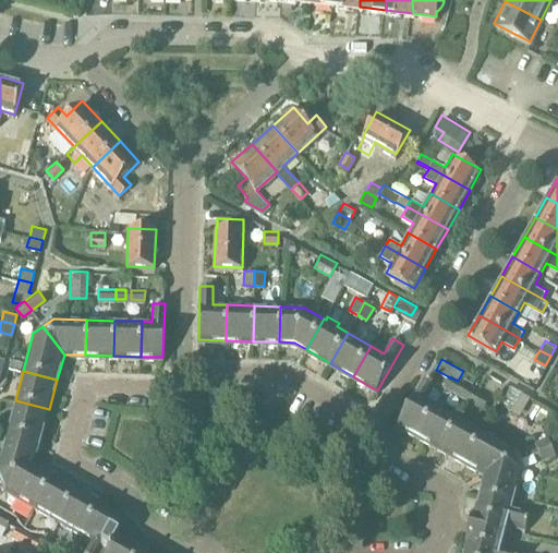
[(398,423),(419,435),(436,405),(428,400),(437,384),(424,376),(398,423)]
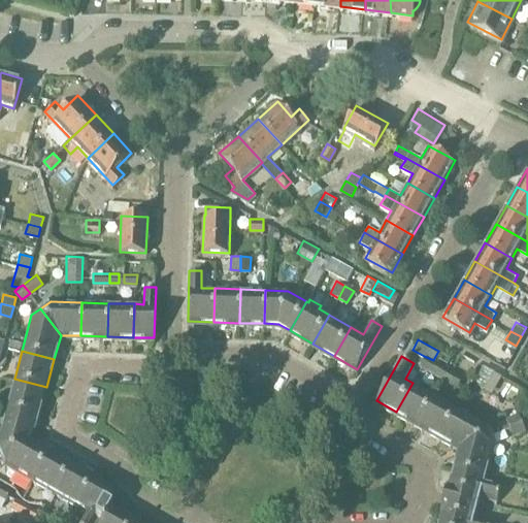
[(419,364),(431,371),(436,362),(433,360),(424,356),(419,364)]
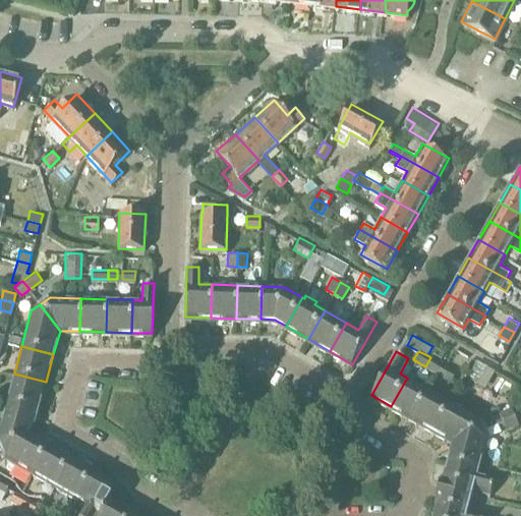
[(430,357),(425,366),(439,374),(444,364),(439,361),(430,357)]
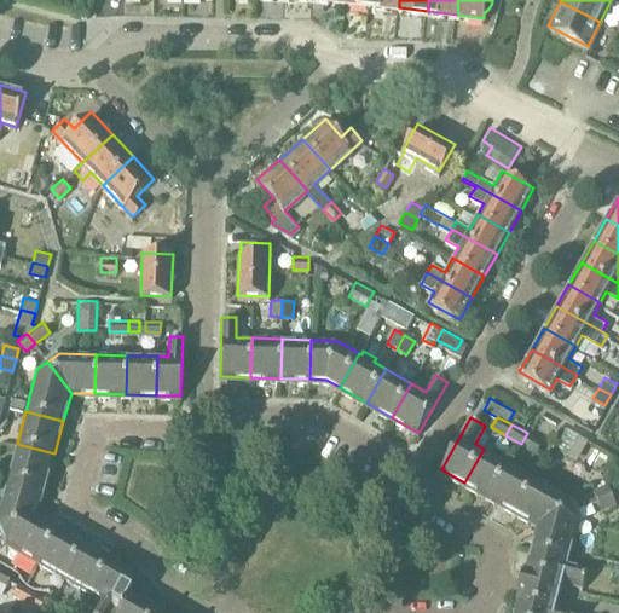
[(566,454),(578,433),(566,427),(555,446),(566,454)]
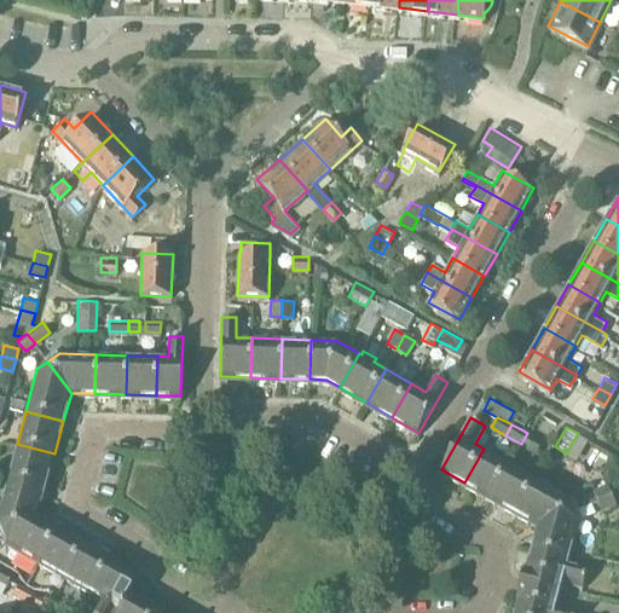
[(542,441),(527,433),(521,444),(536,452),(542,441)]
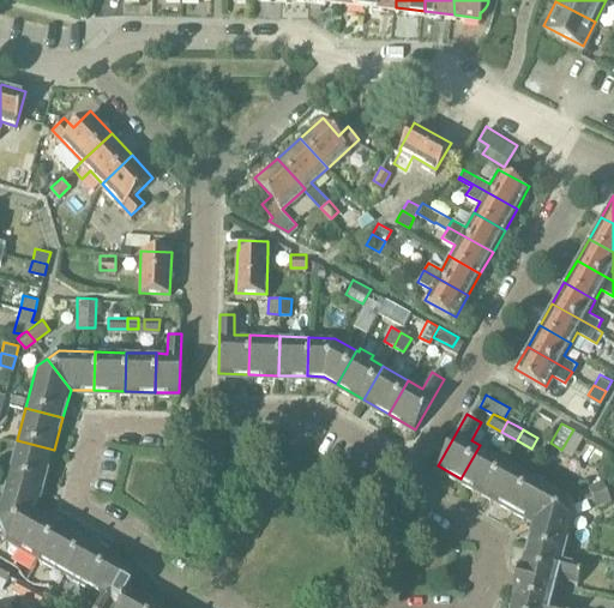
[(17,440),(7,473),(46,482),(54,450),(17,440)]
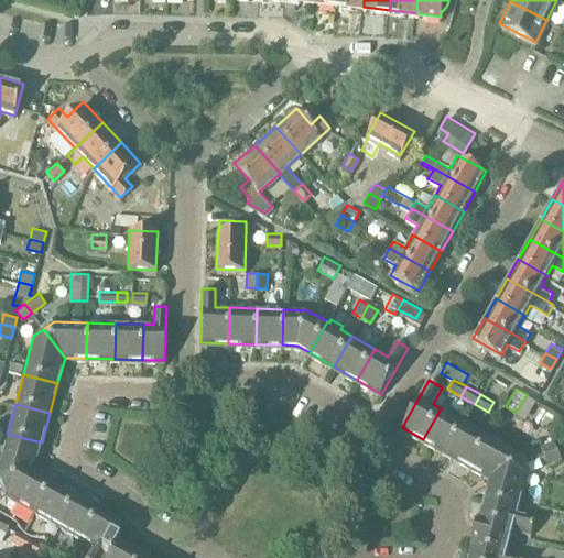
[(441,408),(423,439),(447,452),(464,422),(441,408)]
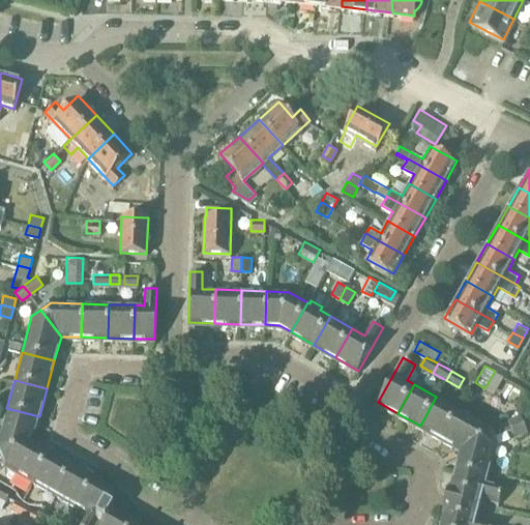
[(436,397),(420,426),(443,439),(460,410),(436,397)]
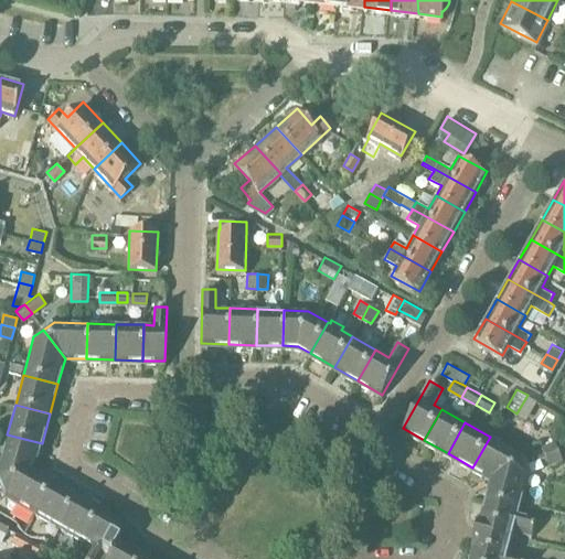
[(0,460),(0,482),(1,485),(34,470),(42,443),(7,434),(0,460)]
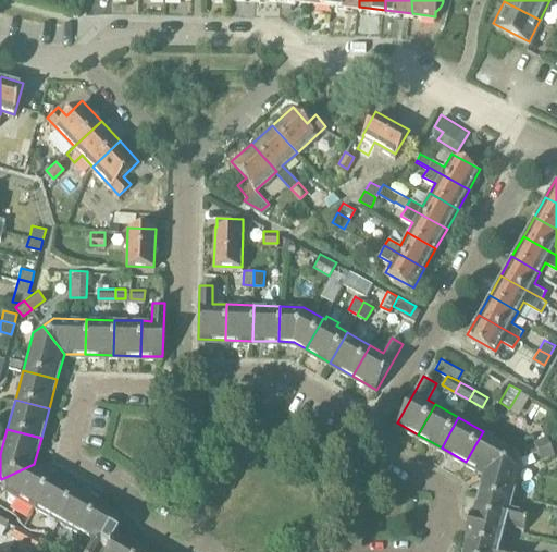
[(483,431),(466,462),(484,471),(517,457),(511,446),(483,431)]
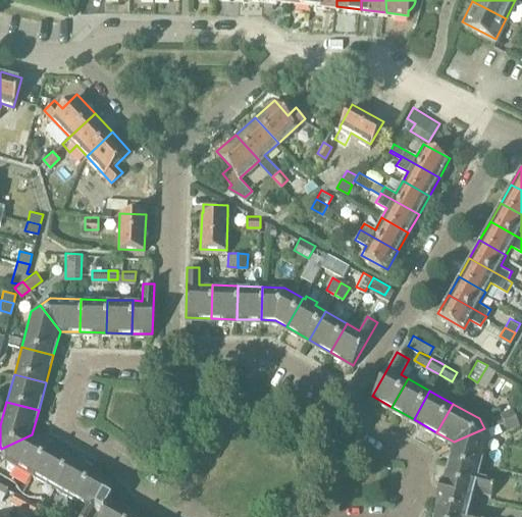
[(500,411),(504,420),(516,415),(513,407),(500,411)]
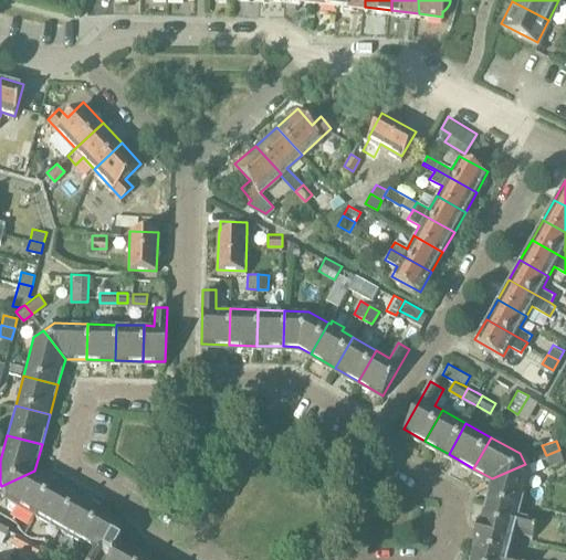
[(564,460),(559,450),(546,455),(549,465),(564,460)]
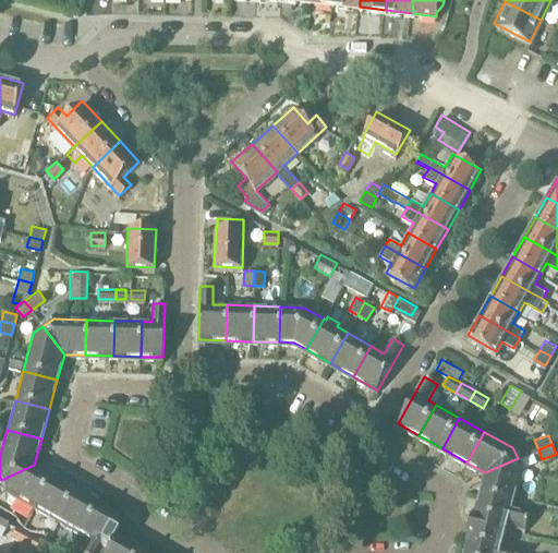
[(518,458),(485,472),(481,490),(514,499),(522,469),(518,458)]
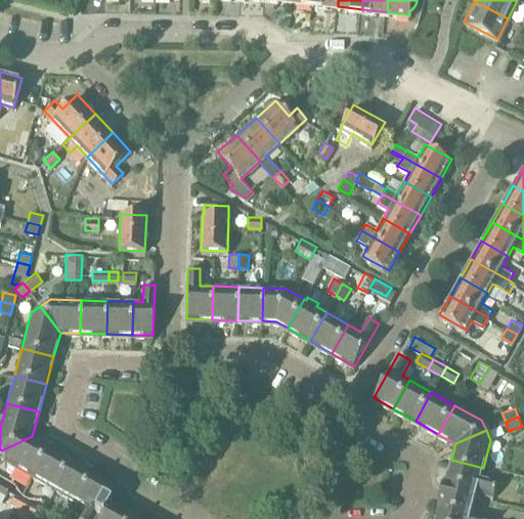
[(5,461),(31,475),(48,445),(32,436),(1,450),(5,461)]
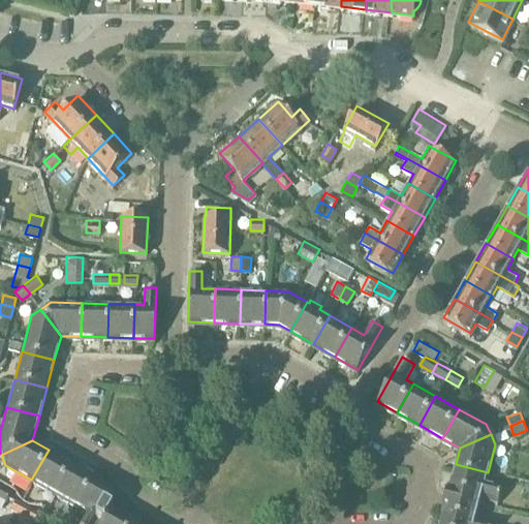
[(31,480),(55,493),(72,463),(49,450),(31,480)]
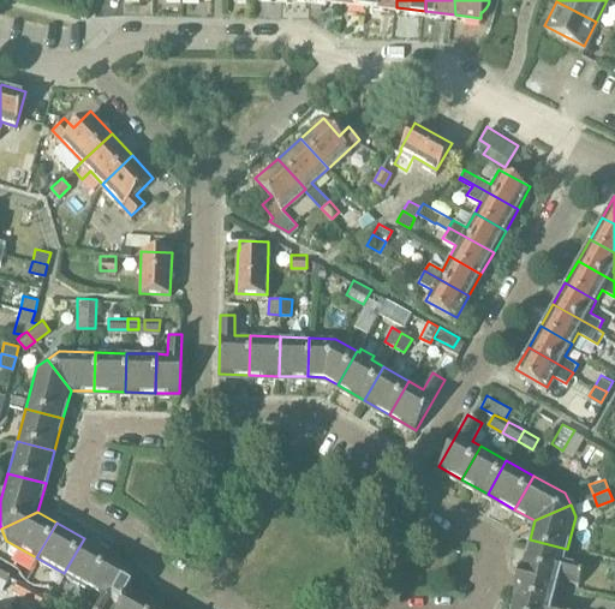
[(64,573),(89,587),(109,553),(84,538),(64,573)]
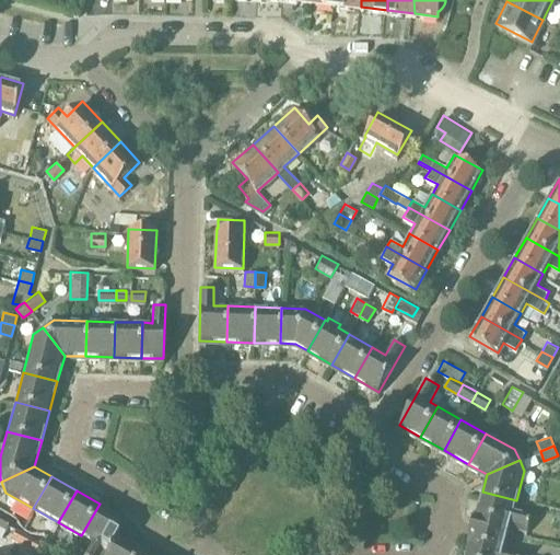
[(514,510),(516,500),(482,492),(476,516),(510,524),(528,530),(533,516),(514,510)]
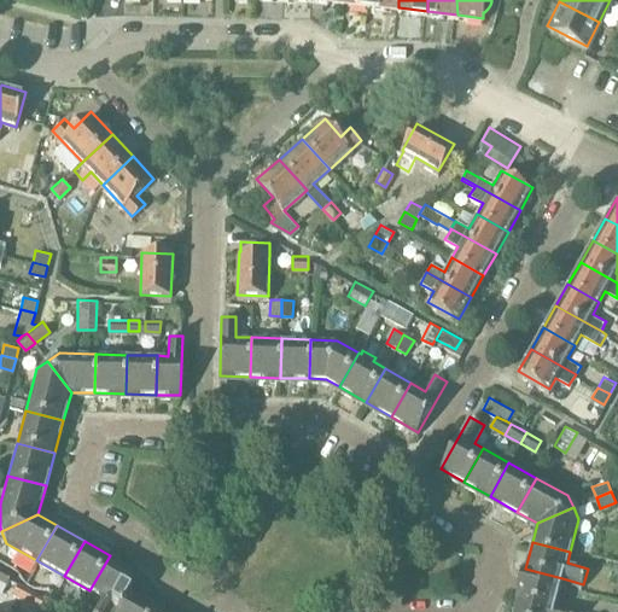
[(93,611),(117,611),(130,590),(123,586),(133,569),(110,555),(89,590),(101,598),(93,611)]
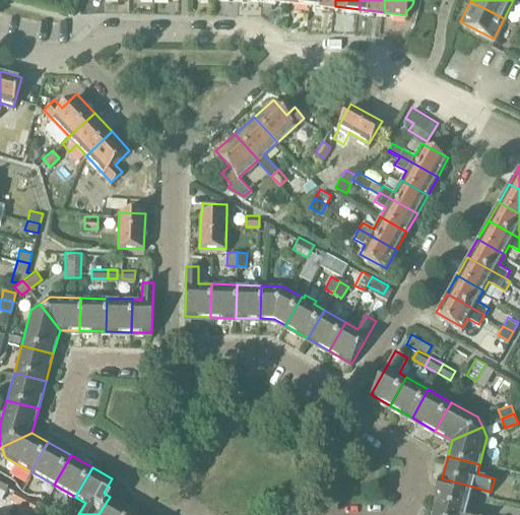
[(0,474),(0,488),(5,492),(11,481),(0,474)]
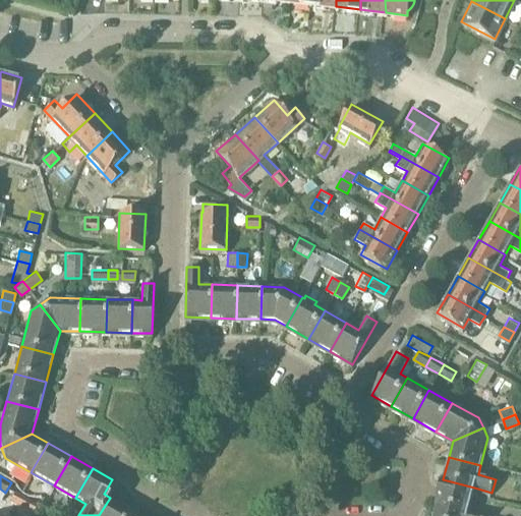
[(474,488),(443,479),(440,490),(432,515),(483,515),(468,512),(472,498),(474,488)]
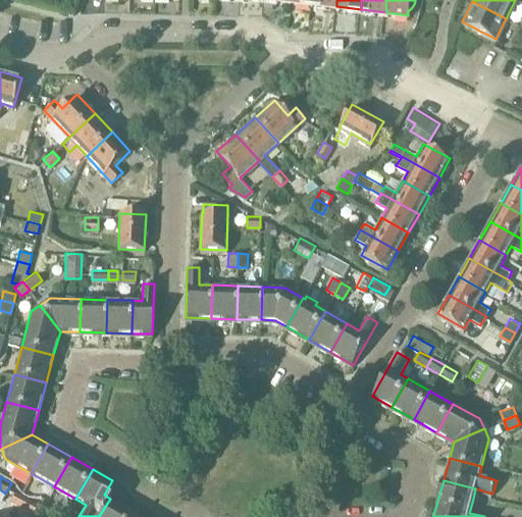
[(21,507),(27,497),(15,492),(10,501),(21,507)]
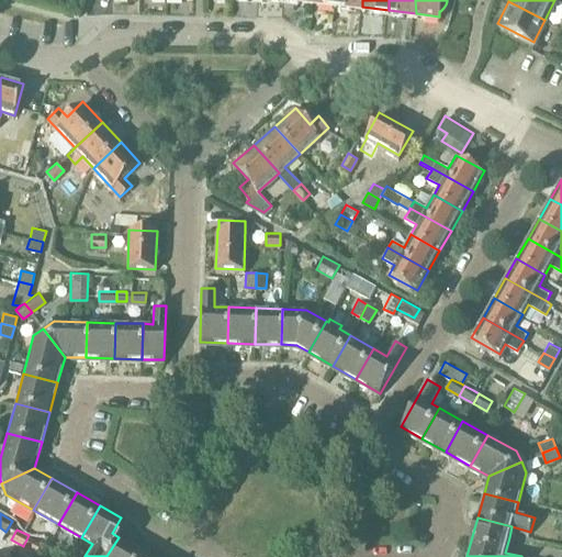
[(35,553),(37,548),(41,542),(29,535),(23,546),(35,553)]
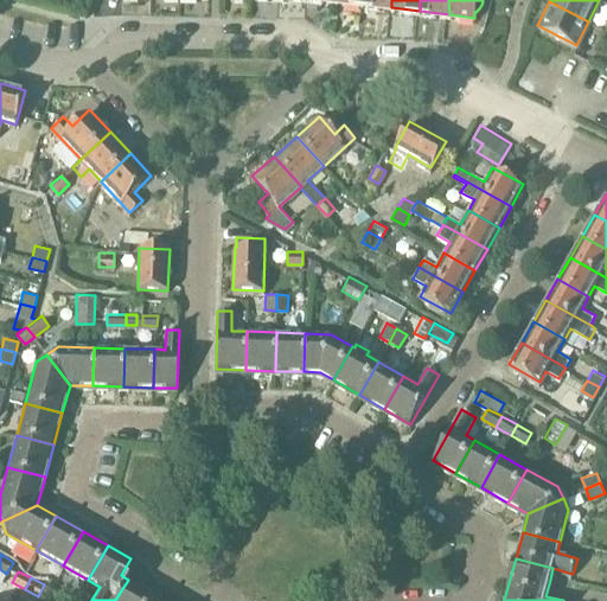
[(44,584),(40,592),(52,598),(58,586),(46,580),(44,584)]
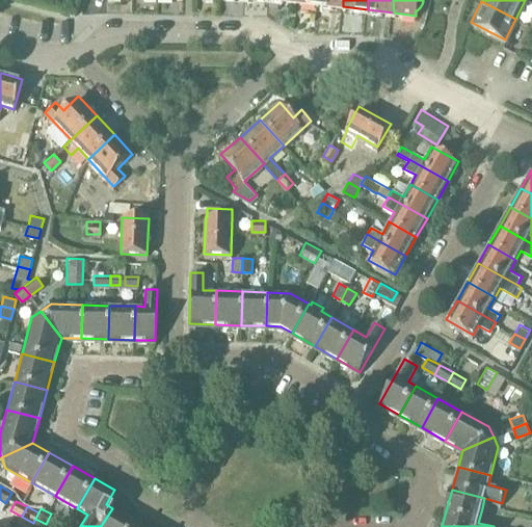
[(112,508),(101,526),(132,526),(136,521),(112,508)]
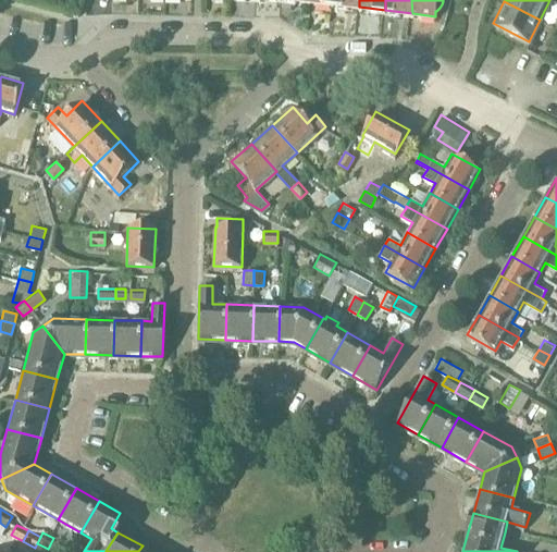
[(48,549),(52,551),(60,551),(64,544),(53,538),(48,549)]
